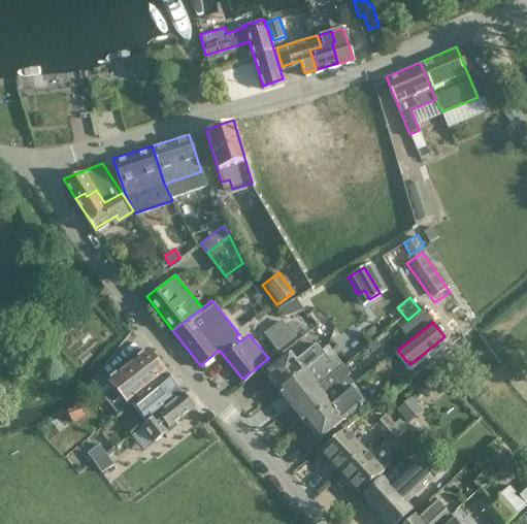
[(44,329),(35,337),(43,347),(53,337),(44,329)]
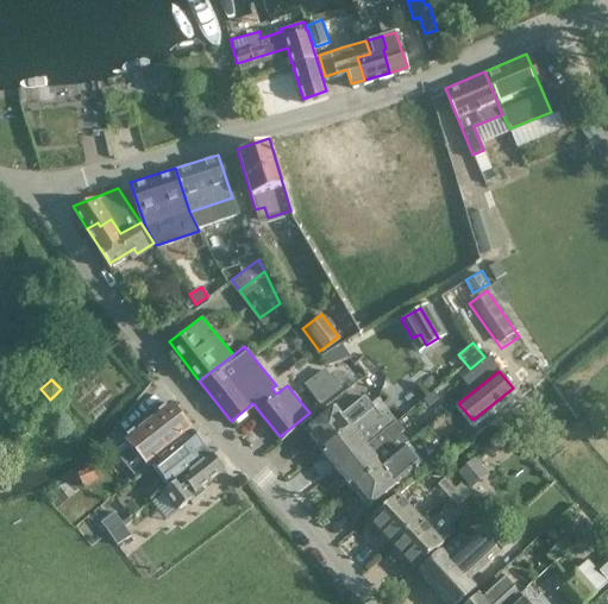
[(320,447),(371,407),(374,406),(363,394),(340,413),(334,406),(306,428),(320,447)]
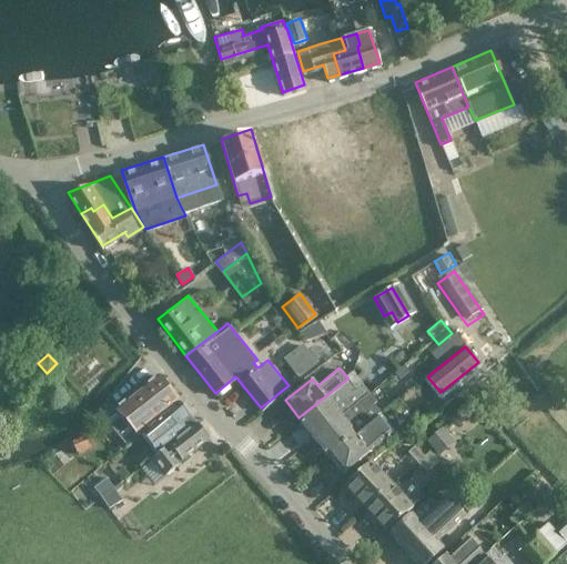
[(135,432),(139,430),(178,398),(157,372),(139,385),(141,388),(129,398),(127,395),(113,405),(131,426),(135,432)]
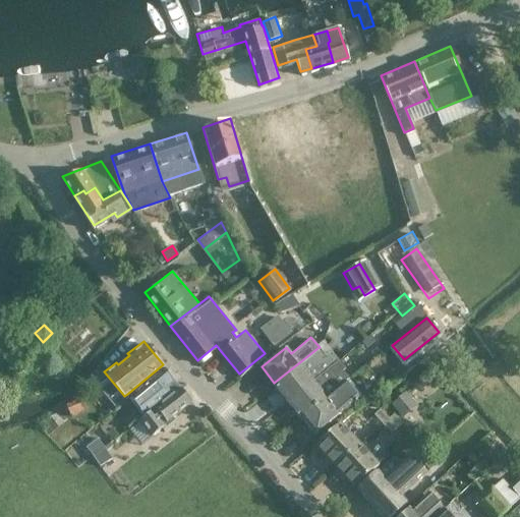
[(274,383),(287,399),(338,359),(330,349),(323,355),(318,348),(274,383)]
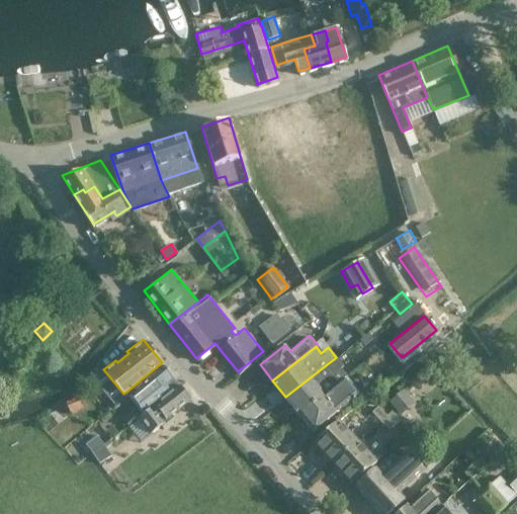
[(285,397),(298,413),(343,377),(340,373),(333,378),(328,372),(330,369),(332,372),(342,364),(336,357),(285,397)]
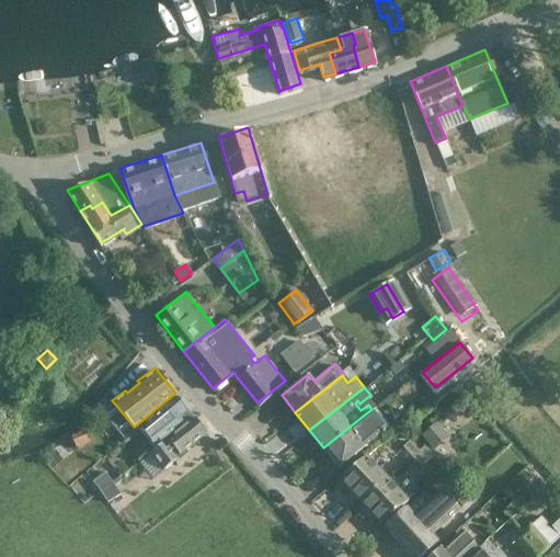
[(137,424),(153,445),(193,416),(175,393),(137,424)]
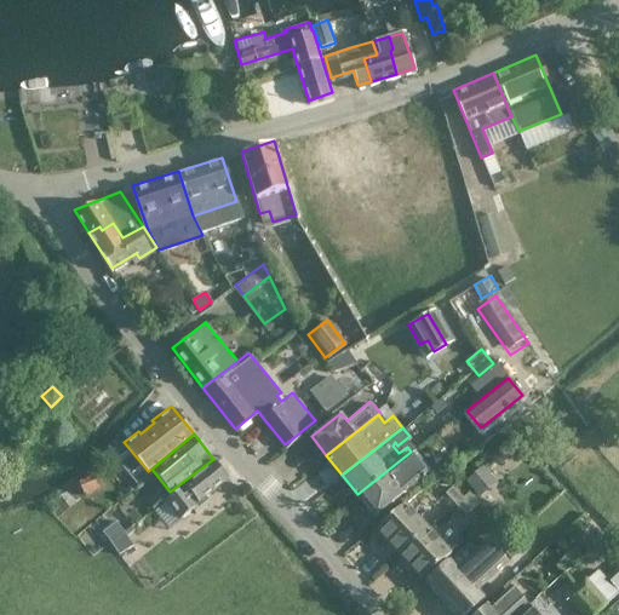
[(357,494),(373,513),(430,469),(414,448),(411,452),(357,494)]
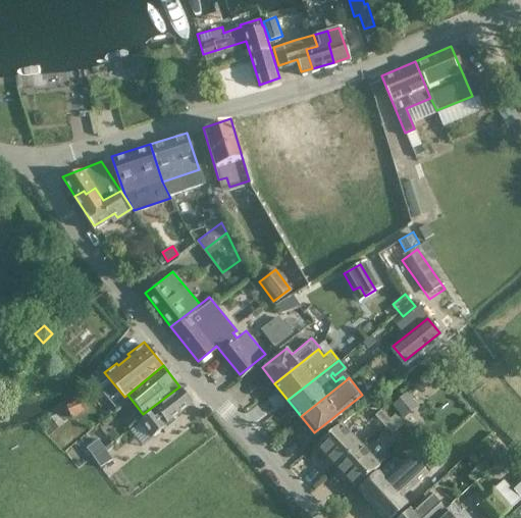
[(179,386),(143,414),(139,418),(150,433),(161,424),(164,427),(174,420),(170,415),(191,400),(179,386)]
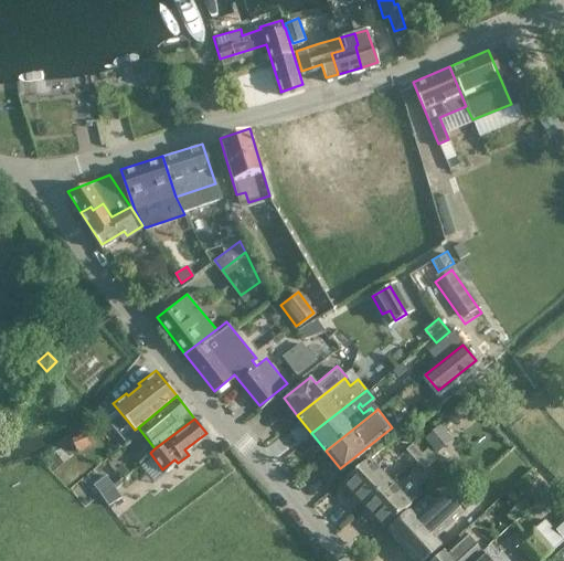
[(434,445),(447,434),(437,422),(424,434),(434,445)]
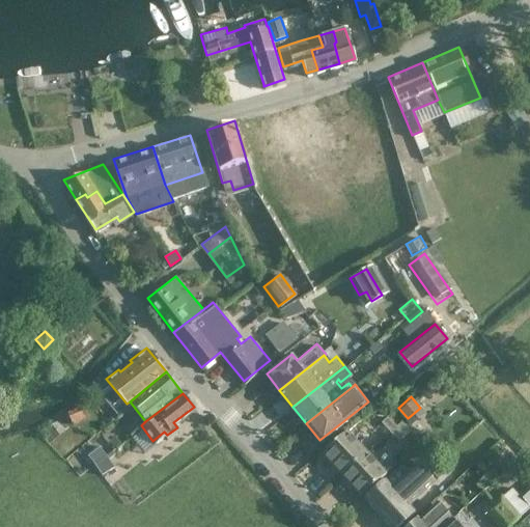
[(80,407),(67,413),(71,419),(83,413),(80,407)]
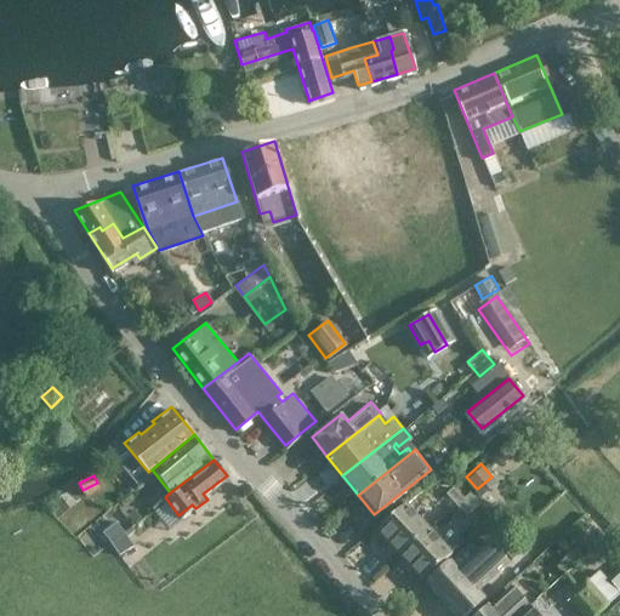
[(443,492),(453,502),(460,495),(451,485),(443,492)]
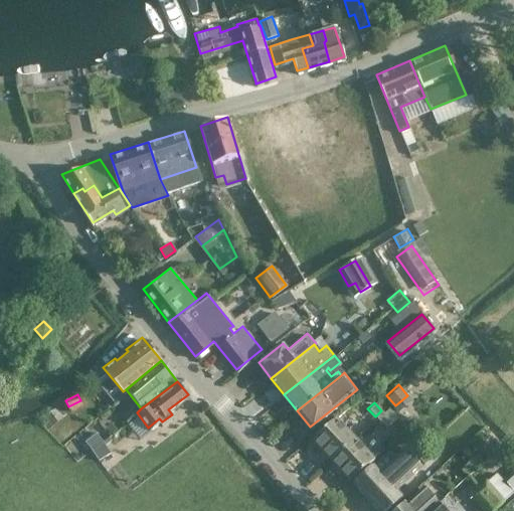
[(389,418),(381,410),(375,416),(382,424),(389,418)]
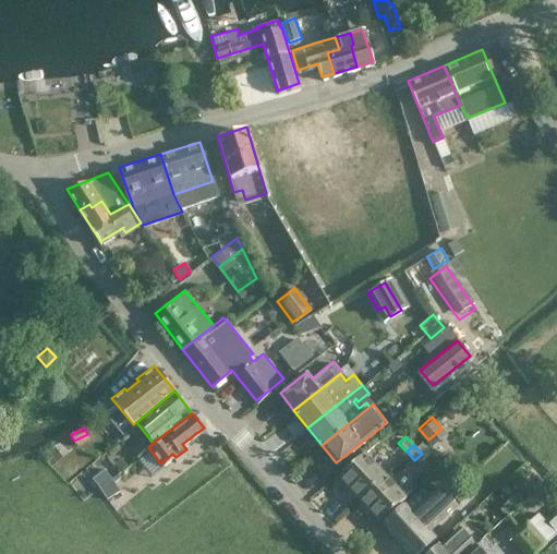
[(339,474),(359,496),(384,473),(363,452),(339,474)]
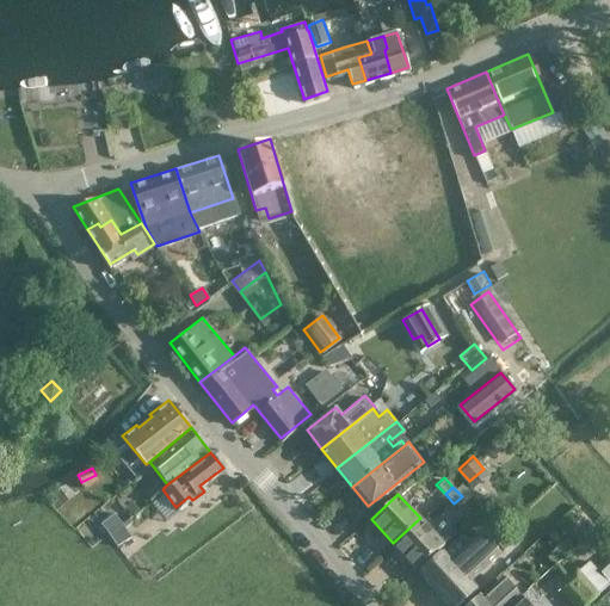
[(102,521),(109,532),(124,523),(116,511),(102,521)]
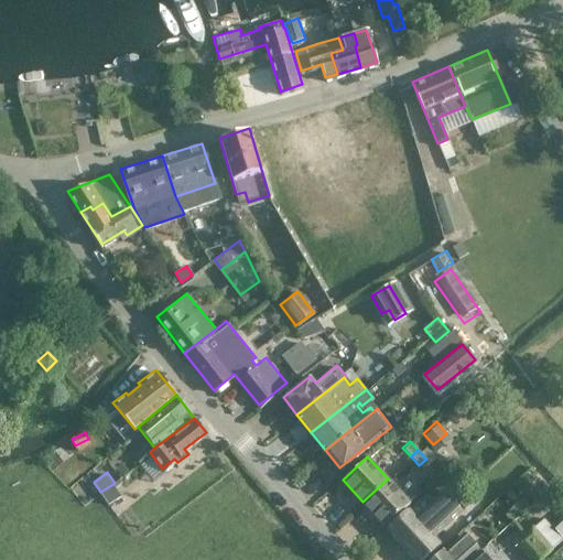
[(408,501),(388,478),(363,502),(382,523),(408,501)]
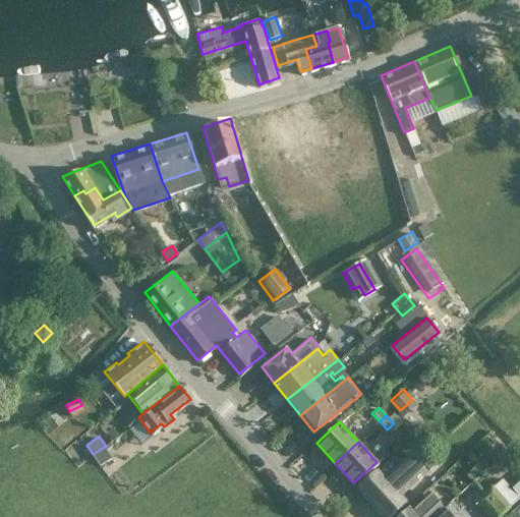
[(106,446),(93,454),(99,463),(112,455),(106,446)]
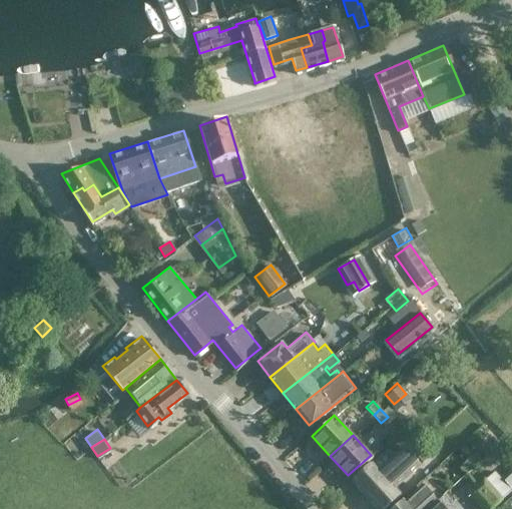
[(352,480),(366,495),(410,455),(402,446),(395,453),(389,447),(352,480)]
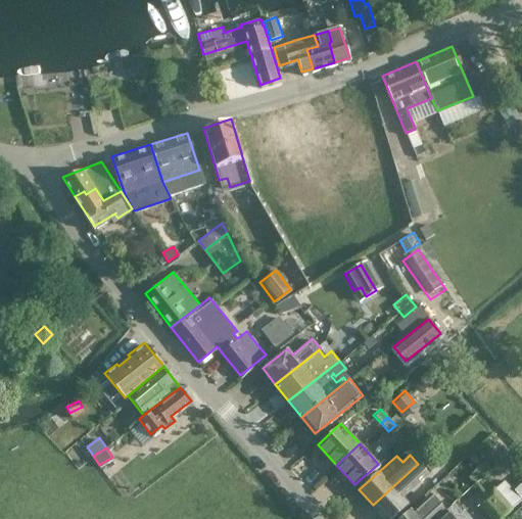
[(418,464),(373,505),(385,518),(389,518),(407,503),(400,497),(426,473),(418,464)]
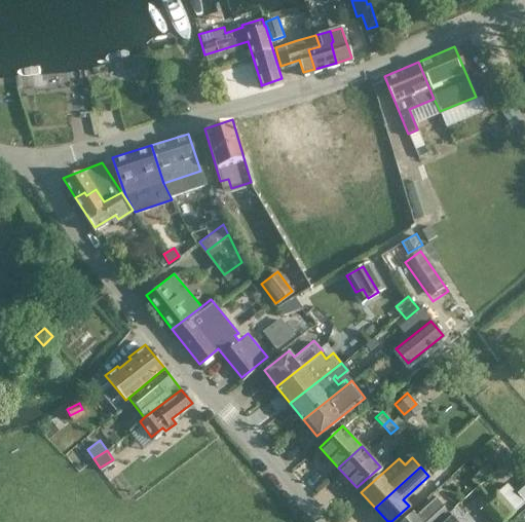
[(524,481),(515,490),(523,499),(524,497),(524,481)]
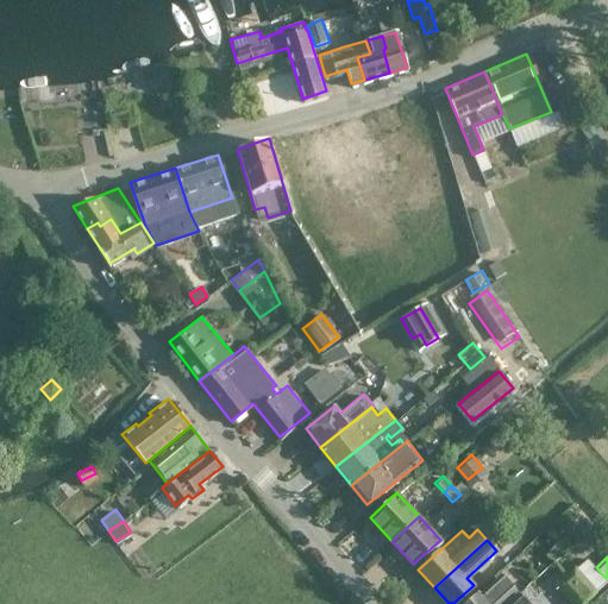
[(606,578),(596,567),(588,559),(577,567),(596,587),(606,578)]
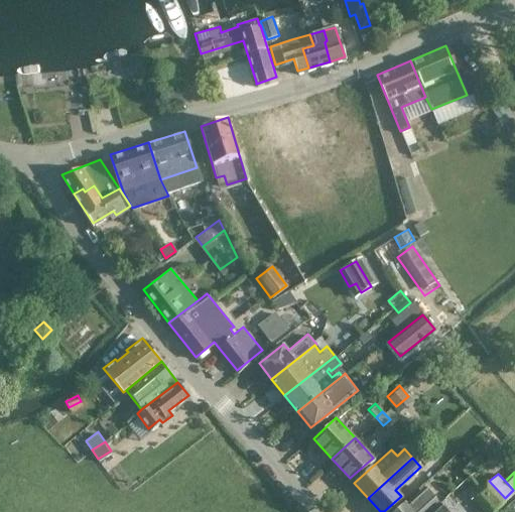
[(483,511),(492,511),(503,502),(484,482),(469,496),(483,511)]
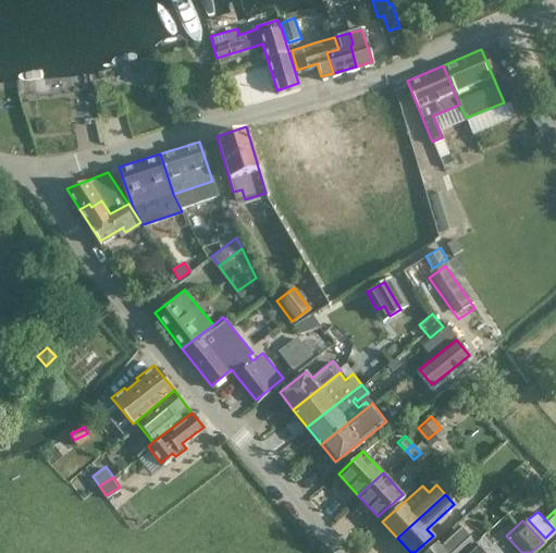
[(457,552),(472,540),(459,525),(441,542),(439,539),(423,552),(457,552)]
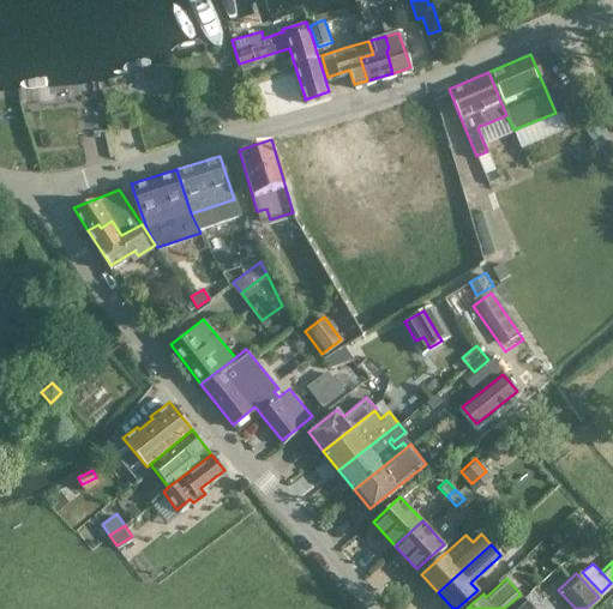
[(534,608),(521,595),(504,608),(534,608)]
